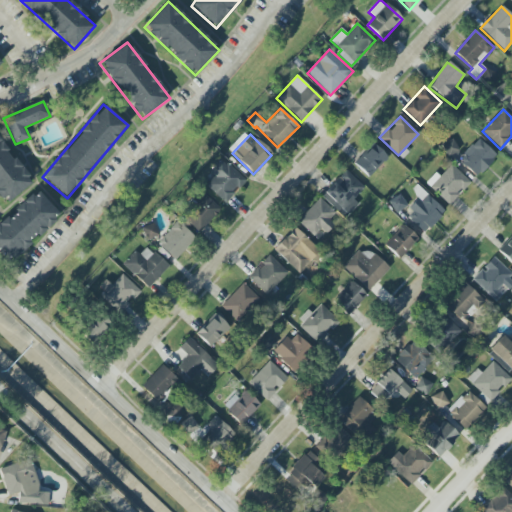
[(497,155),(479,138),(459,160),(477,177),(497,155)]
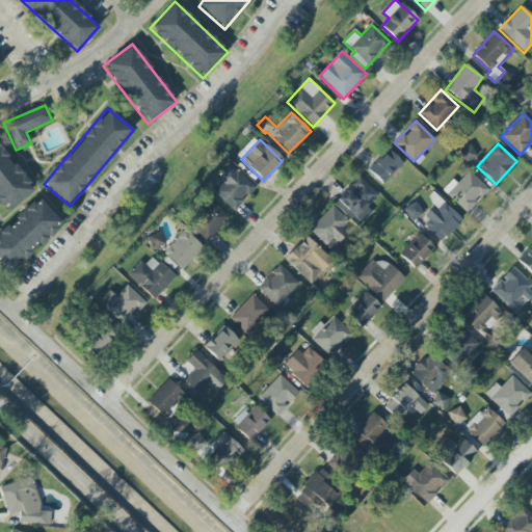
[(477,157),(471,144),(458,151),(463,163),(477,157)]
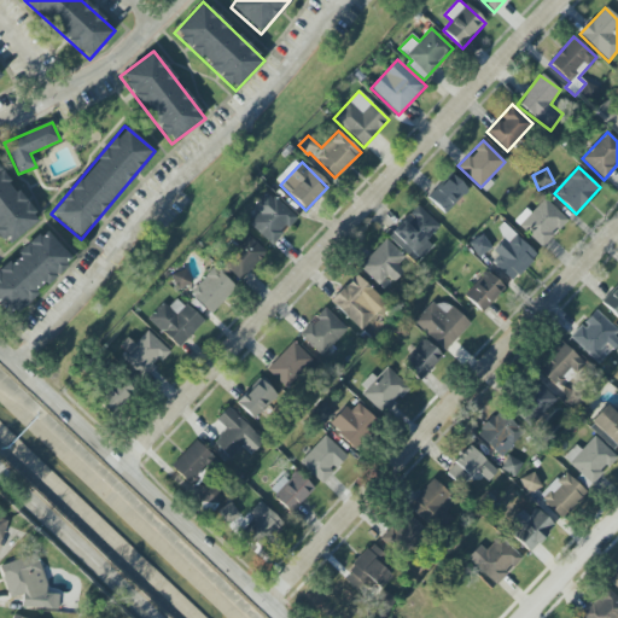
[(0,235),(7,245),(39,221),(0,169),(0,235)]
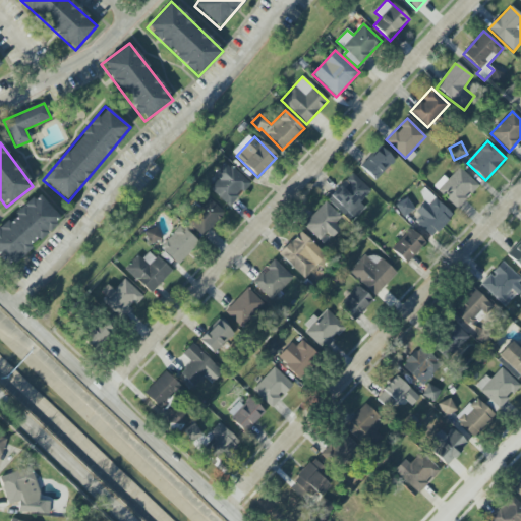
[(360,167),(375,180),(394,160),(379,146),(360,167)]
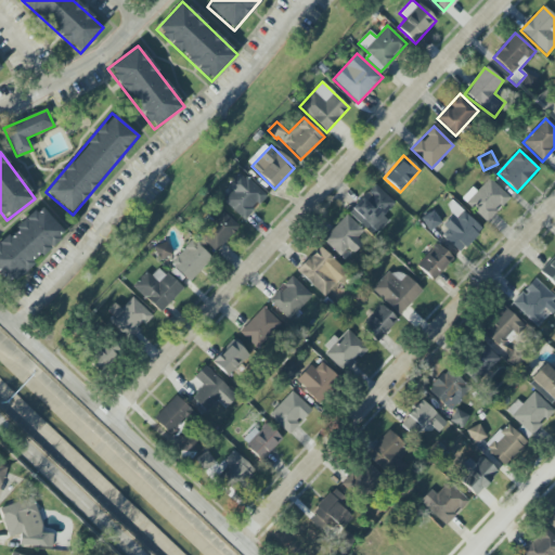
[(227,186),(232,192),(222,201),(244,220),(267,196),(241,171),(227,186)]
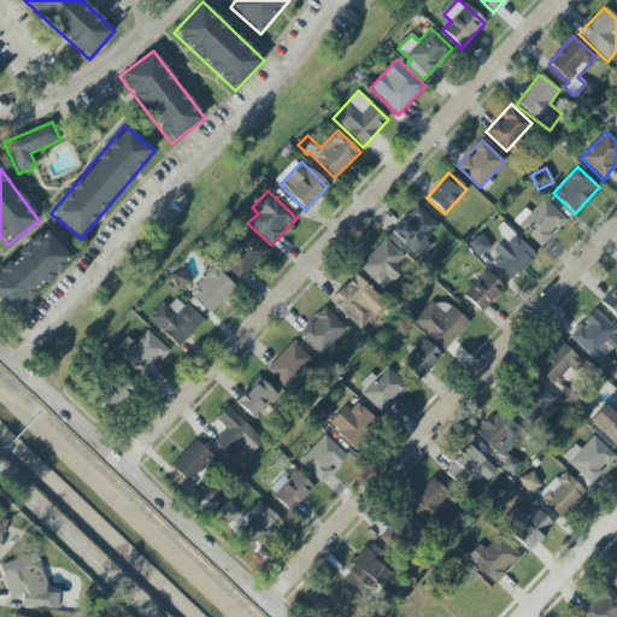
[(529,213),(524,209),(513,221),(541,247),(566,219),(544,198),(529,213)]
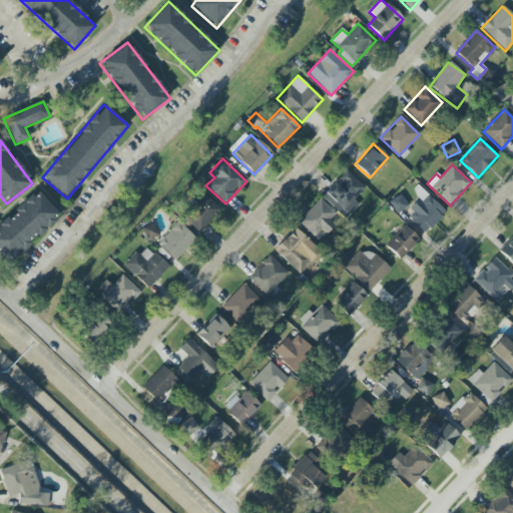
[(358,204),(354,200),(365,187),(346,170),(322,196),(346,218),(358,204)]
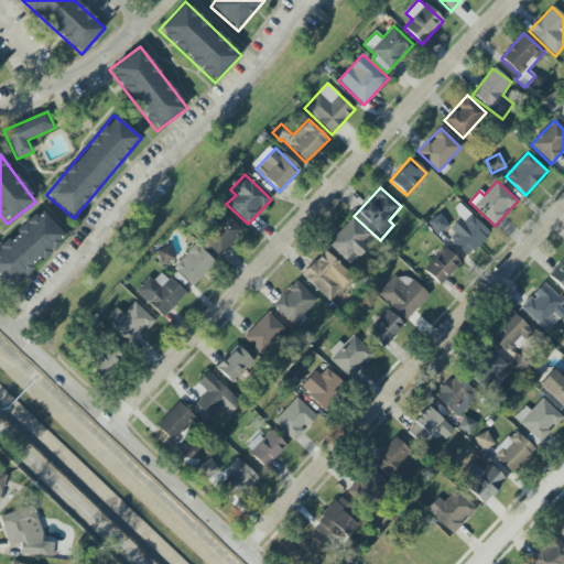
[(66,238),(41,209),(0,247),(0,278),(10,289),(66,238)]
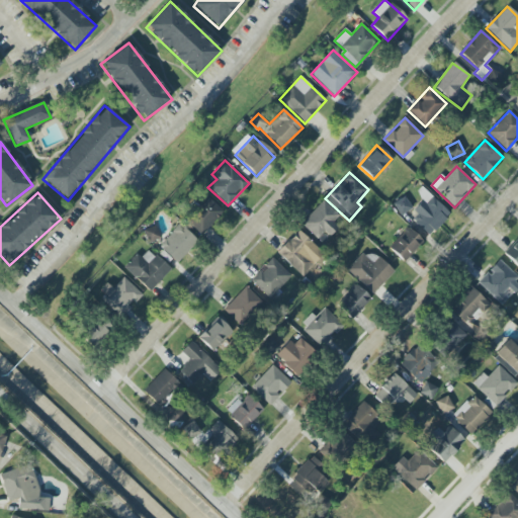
[(199,235),(224,213),(208,196),(184,219),(199,235)]
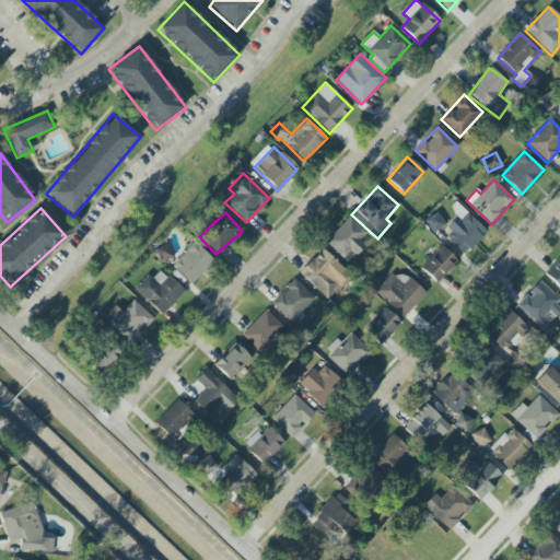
[(445,226),(438,212),(424,220),(432,233),(445,226)]
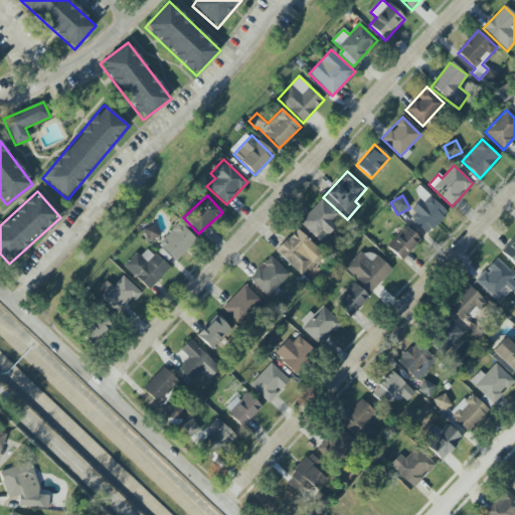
[(426,196),(407,217),(427,235),(447,214),(426,196)]
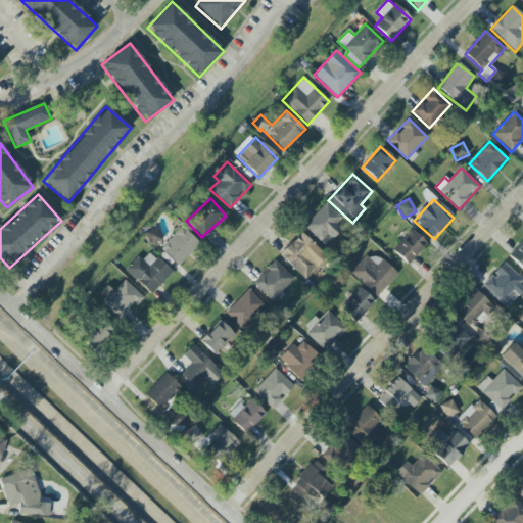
[(332,239),(341,230),(336,225),(342,218),(326,202),(304,226),(320,241),(327,234),(332,239)]
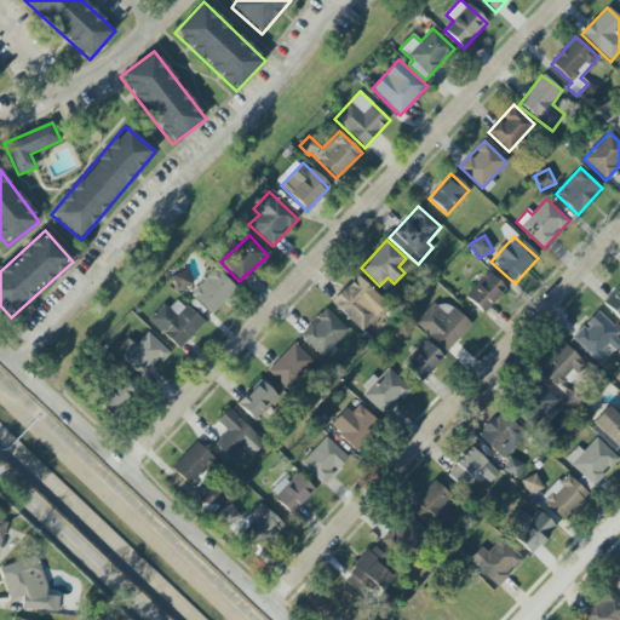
[(190,294),(212,315),(236,290),(214,268),(190,294)]
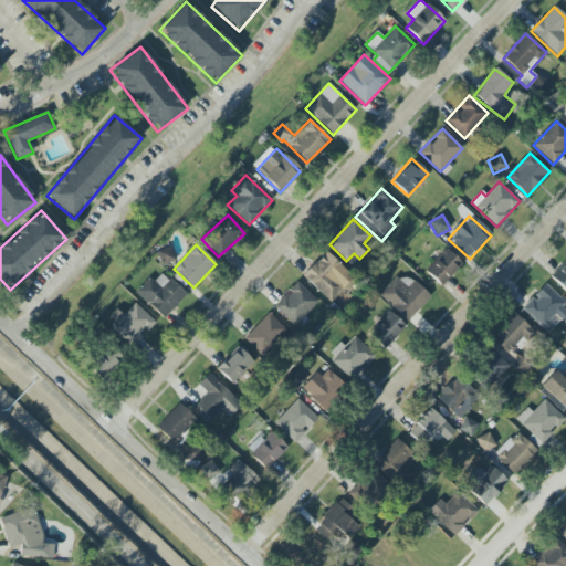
[(160,265),(175,261),(171,247),(157,250),(160,265)]
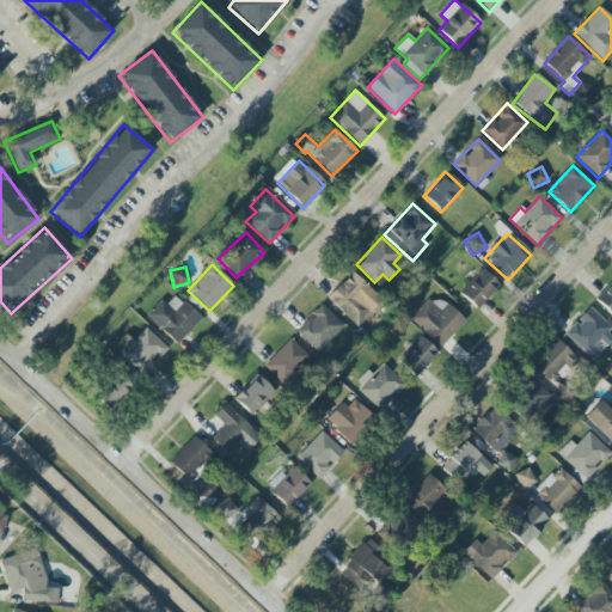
[(476,310),(500,287),(483,269),(459,292),(476,310)]
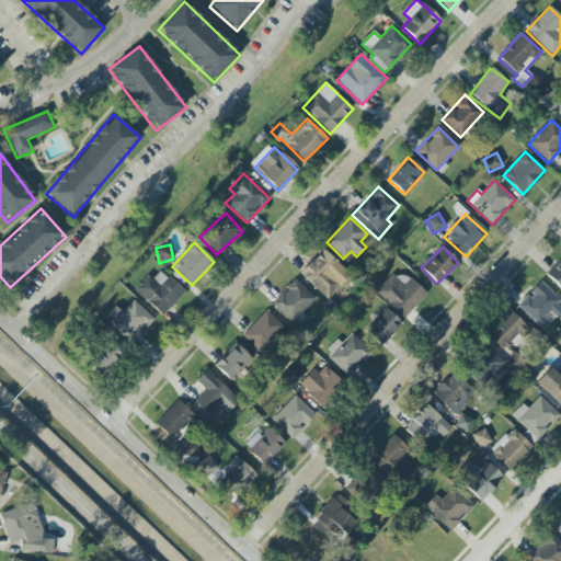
[(300,274),(325,298),(350,274),(323,249),(300,274)]
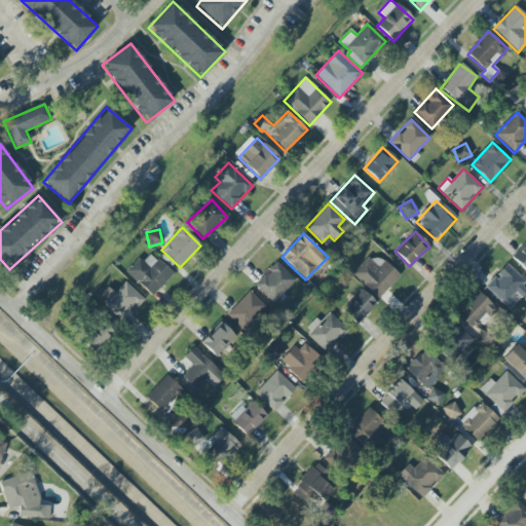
[(525,243),(512,257),(525,272),(525,243)]
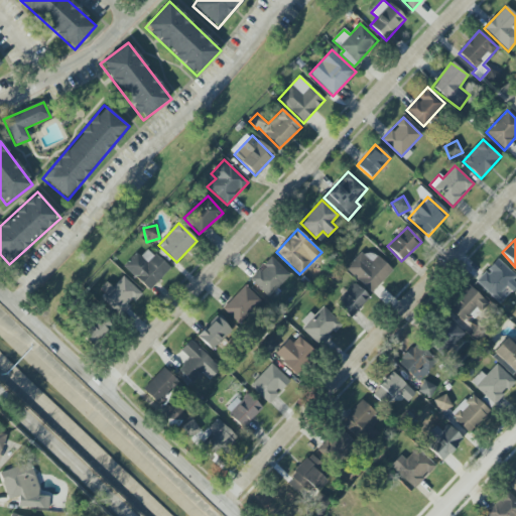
[(140,256),(136,253),(123,266),(149,290),(169,268),(148,249),(140,256)]
